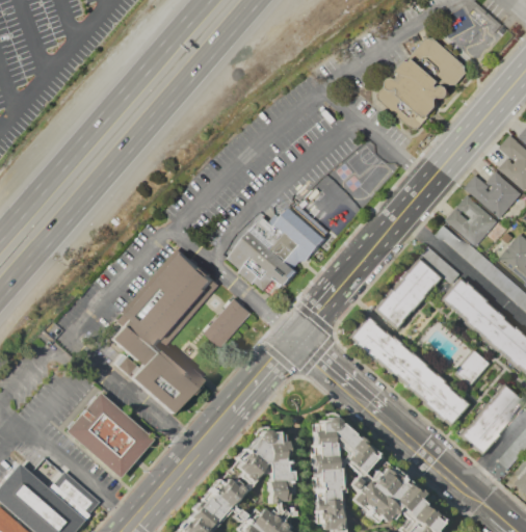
[(432,36),(434,38),(440,38),(472,67),(473,73),(463,84),(456,83),(453,86),(455,88),(455,91),(454,94),(452,97),(450,98),(448,98),(445,97),(443,99),(444,105),(424,127),(418,128),(383,98),(383,94),(389,86),(391,85),(392,83),(392,80),(394,78),(396,77),(398,77),(401,77),(403,79),(404,78),(403,70),(432,36)]
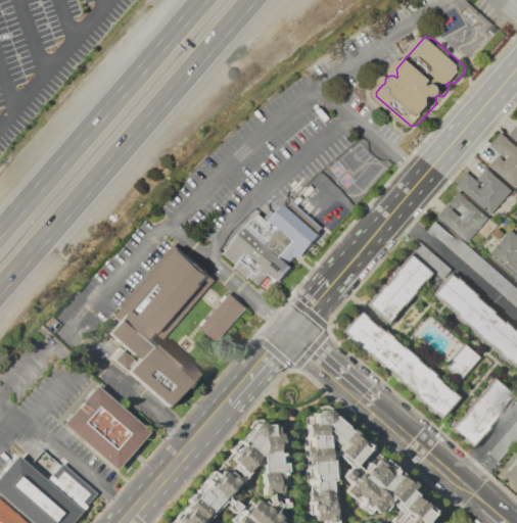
[(516,183),(495,164),(505,152),(496,145),(507,132),(516,140),(516,183)]
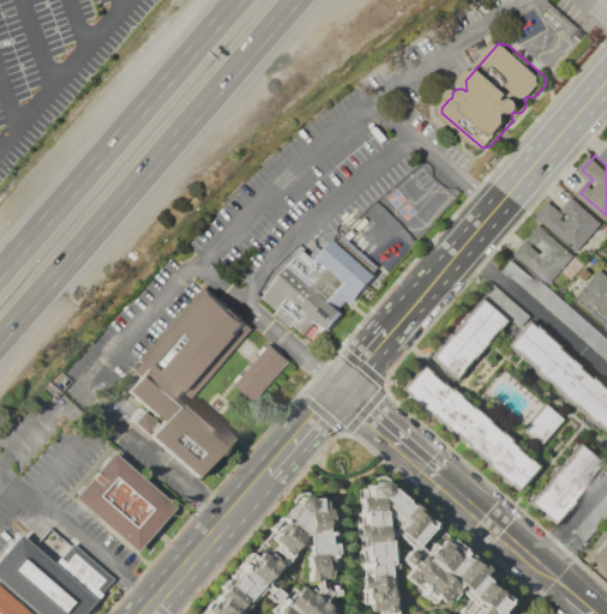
[(542,217),(557,202),(566,210),(578,197),(606,220),(606,224),(583,252),(542,217)]
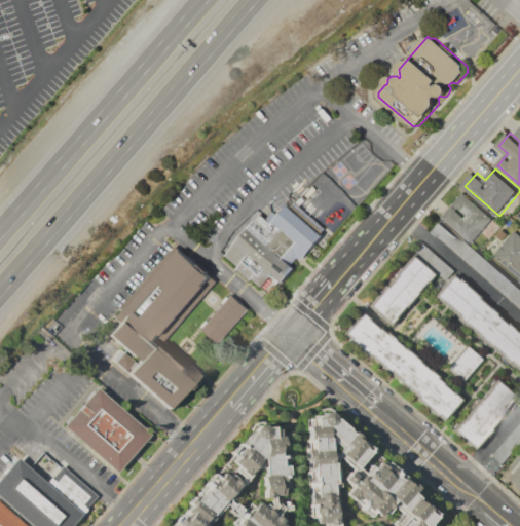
[(445,218),(468,192),(497,217),(475,243),(445,218)]
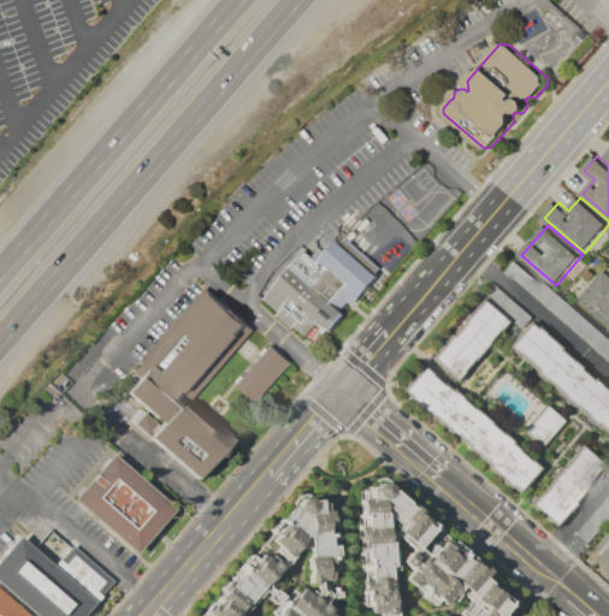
[(270,297),(311,250),(318,256),(325,247),(331,252),(342,238),(346,242),(350,236),(388,268),(383,274),(385,277),(361,304),(356,298),(347,309),(352,313),(337,330),(326,320),(313,336),(302,326),(300,329),(283,314),(285,312),(270,297)]
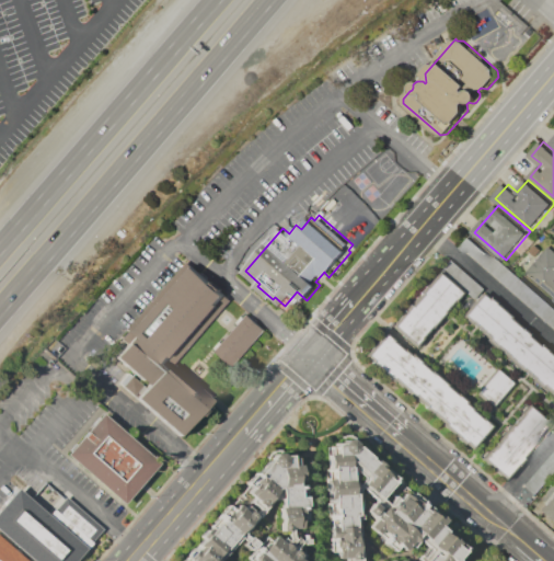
[(553,292),(531,272),(553,247),(553,292)]
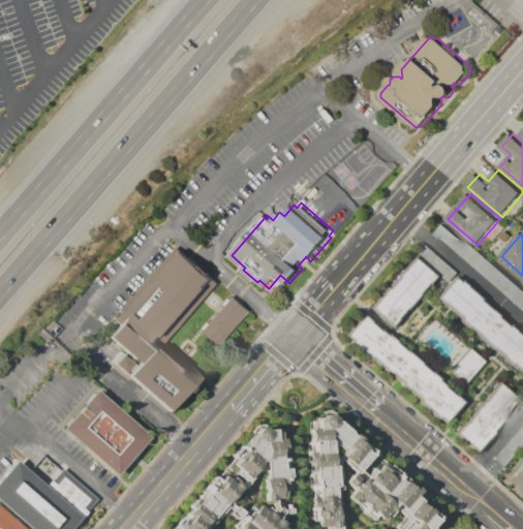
[(173,410),(132,376),(144,364),(113,337),(124,323),(119,318),(182,247),(223,283),(172,342),(207,372),(198,381),(201,382),(191,393),(189,392),(173,410)]
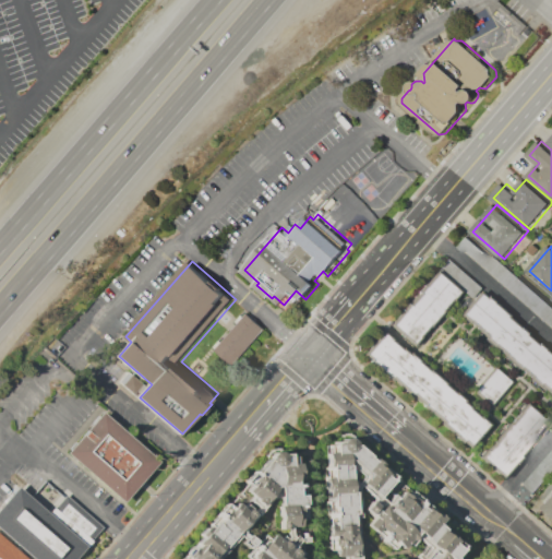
[(395,325),(417,344),(463,290),(441,272),(395,325)]
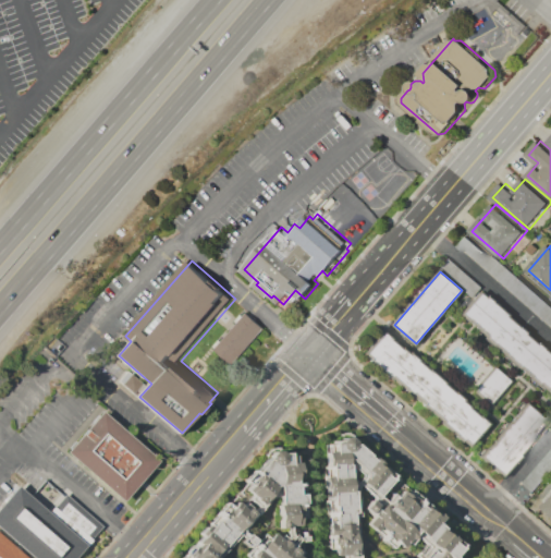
[(463,316),(550,390),(550,351),(482,293),(463,316)]
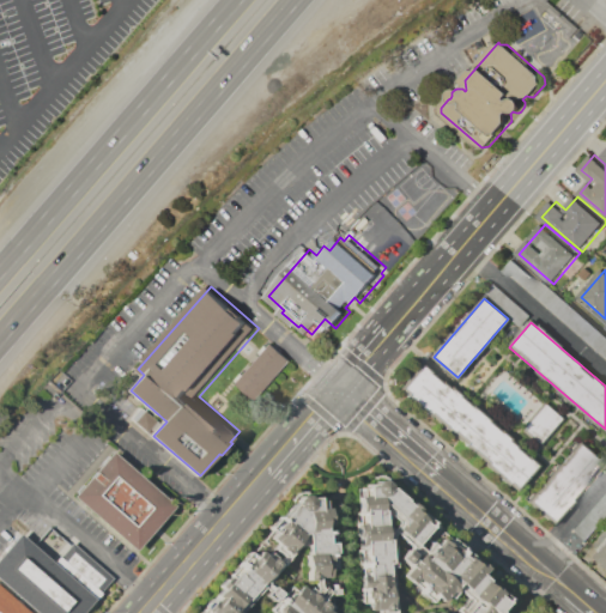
[(238,380),(272,340),(276,344),(277,343),(300,363),(264,404),(241,383),(242,382),(238,380)]
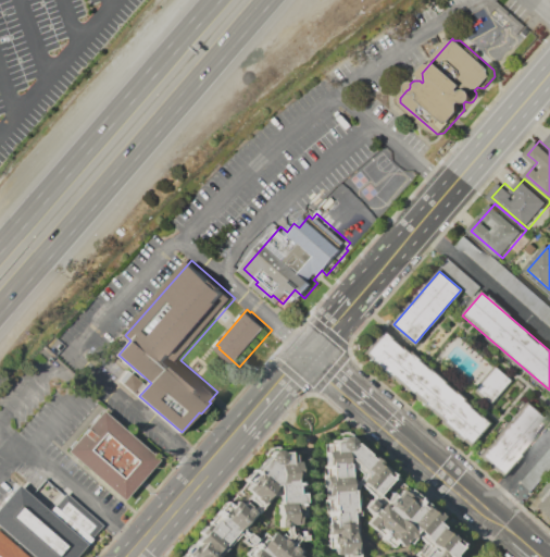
[(366,355),(471,445),(490,422),(386,332),(366,355)]
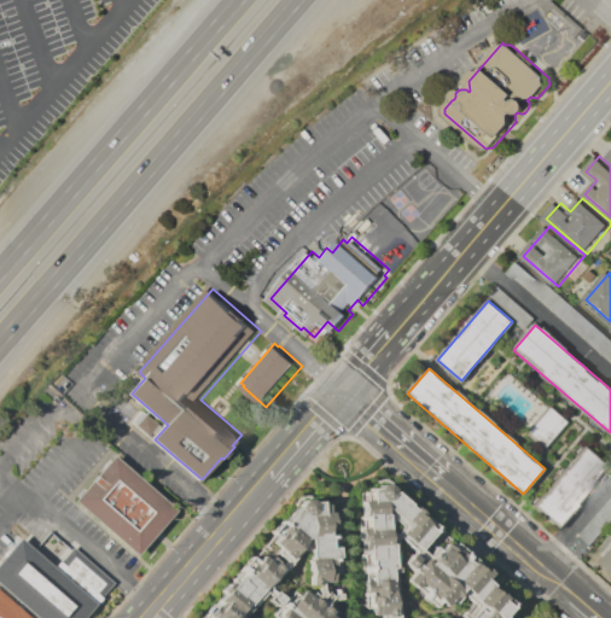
[(547,447),(569,419),(552,406),(530,433),(547,447)]
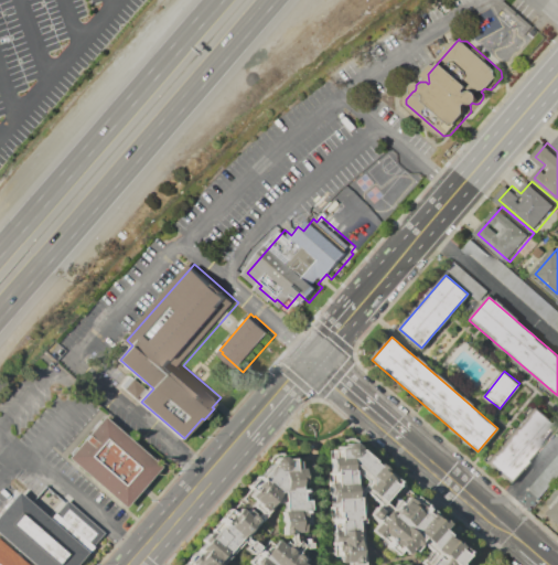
[(489,464),(512,482),(557,428),(557,426),(536,408),(489,464)]
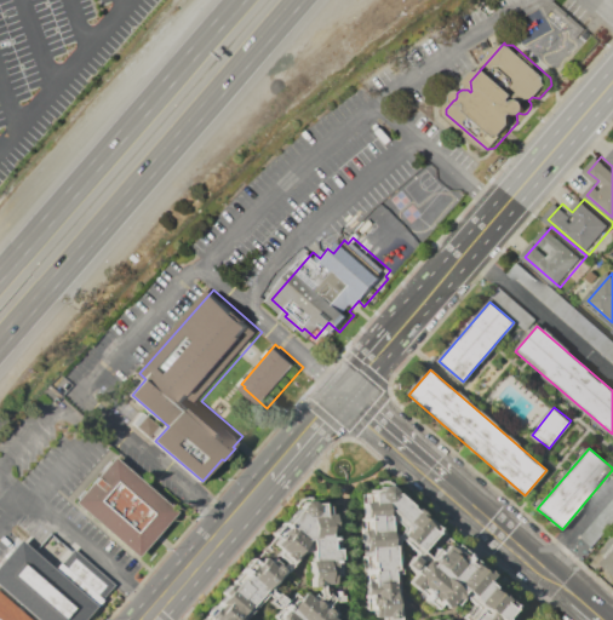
[(142,557),(79,503),(119,457),(182,512),(142,557)]
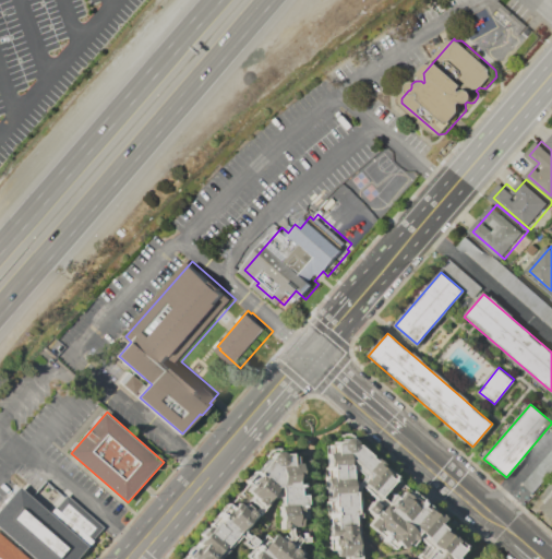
[(466,537),(411,495),(410,496),(402,490),(391,504),(382,497),(396,478),(373,461),(381,462),(354,441),(336,439),(335,448),(330,454),(327,479),(334,470),(327,546),(342,557),(347,557),(346,558),(456,558),(465,549),(466,537)]
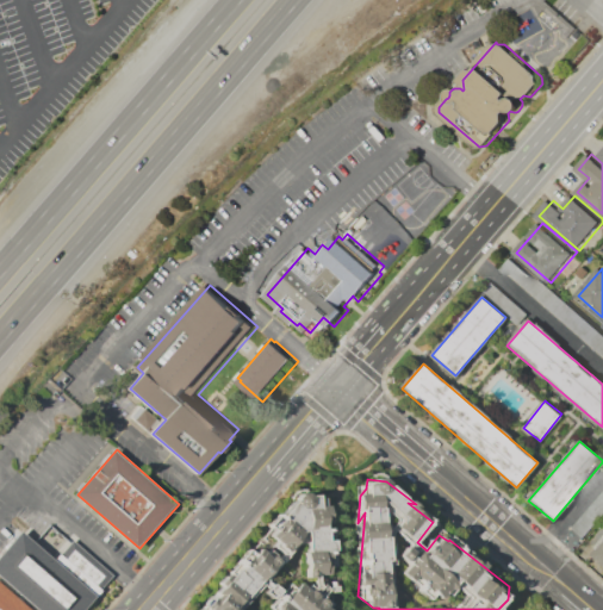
[(201,609),(331,609),(327,605),(327,603),(302,582),(277,609),(241,609),(296,545),(308,543),(308,552),(305,554),(308,577),(327,574),(337,561),(335,541),(328,541),(325,527),(331,520),(330,505),(321,506),(319,493),(300,495),(269,531),(271,539),(263,547),(253,548),(201,609)]
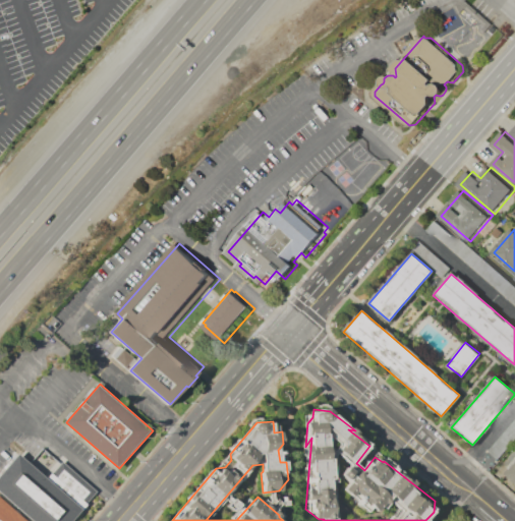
[(34,520),(0,490),(0,478),(21,454),(33,464),(46,449),(63,464),(66,461),(101,491),(74,520),(34,520)]
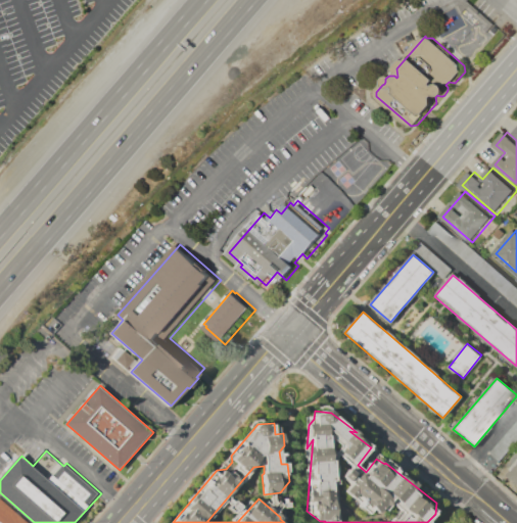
[(0,522),(0,495),(30,522),(0,522)]
